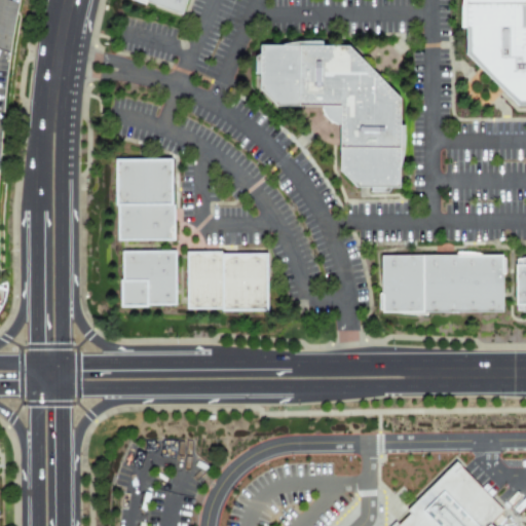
[(188,0),(182,17),(134,0),(188,0)]
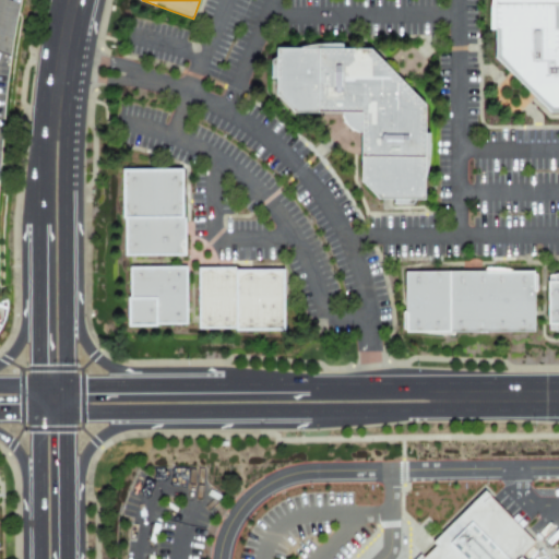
[(494,63),(494,0),(557,0),(558,33),(558,115),(545,115),(494,63)]
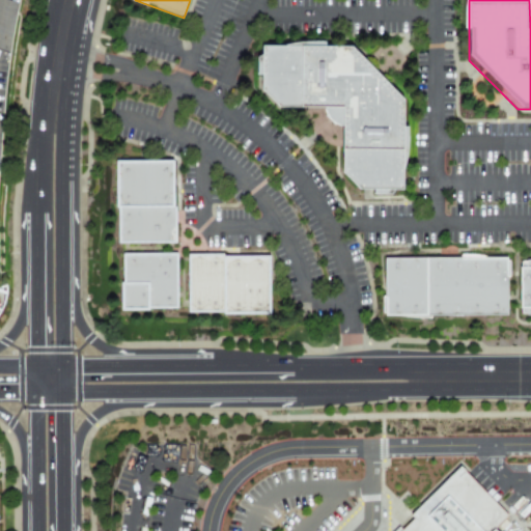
[(357,45),(404,93),(404,190),(359,190),(343,173),(343,123),(340,122),(337,122),(335,120),(333,119),(331,117),(329,114),(328,112),(327,109),(327,106),(276,106),(262,91),(262,45),(357,45)]
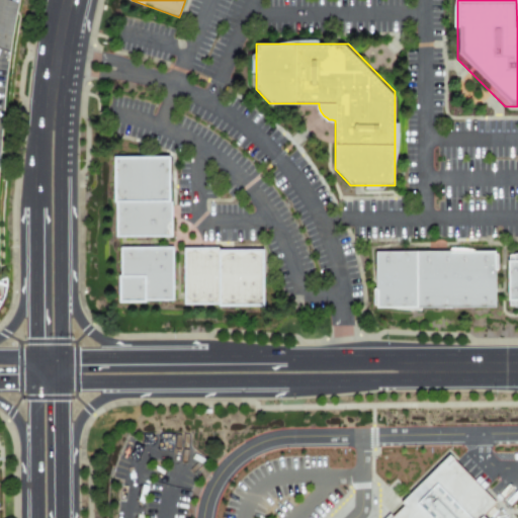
[(171,202),(116,202),(114,202),(113,158),(171,157),(171,202)]
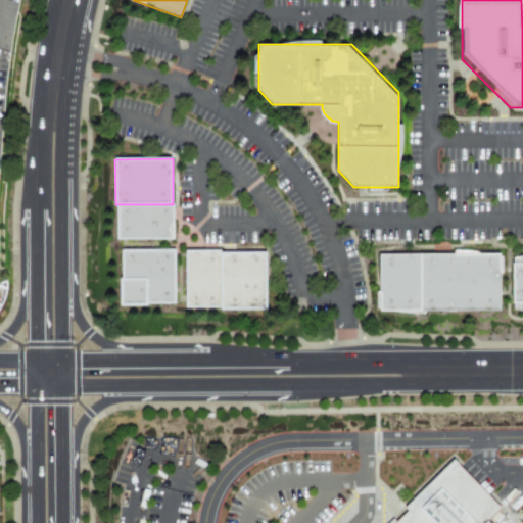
[(117,240),(117,204),(173,204),(175,204),(176,240),(117,240)]
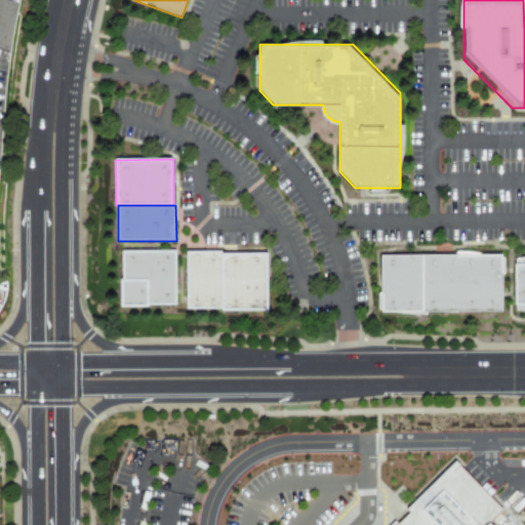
[(124,305),(123,251),(176,251),(176,304),(124,305)]
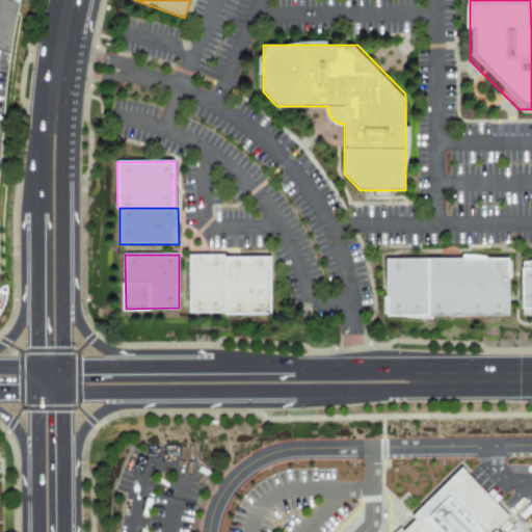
[(225,257),(225,260),(225,314),(189,314),(189,256),(225,255),(225,257)]
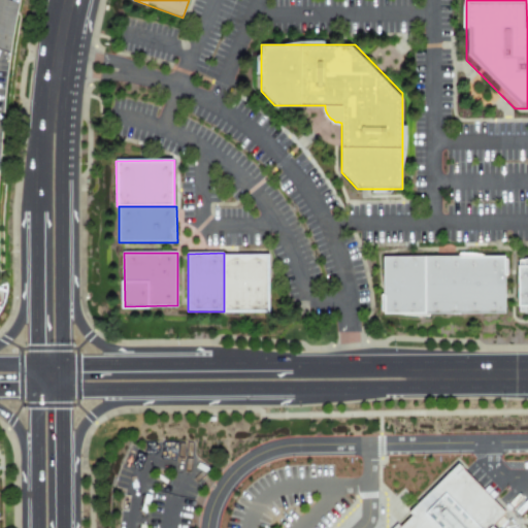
[(224,314),(224,311),(224,258),(224,255),(270,255),(270,314),(224,314)]
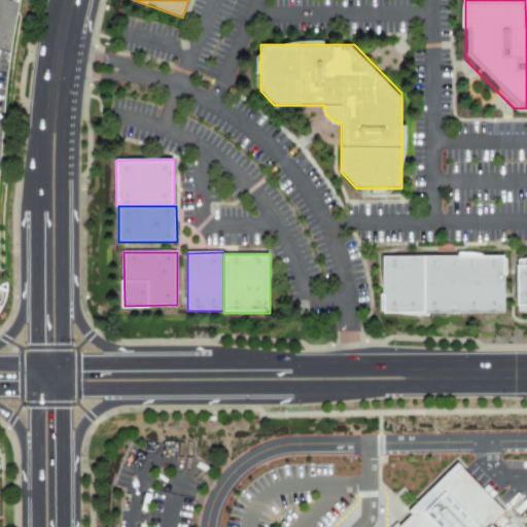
[(383,256),(503,256),(504,313),(383,313),(383,256)]
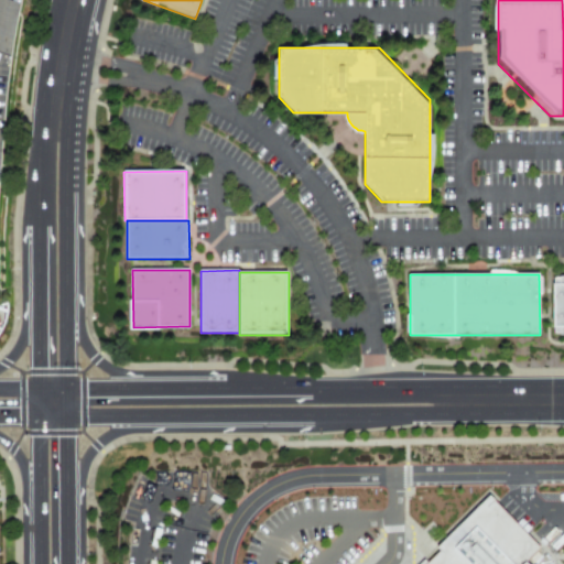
[(554,277),(563,277),(563,337),(555,337),(554,277)]
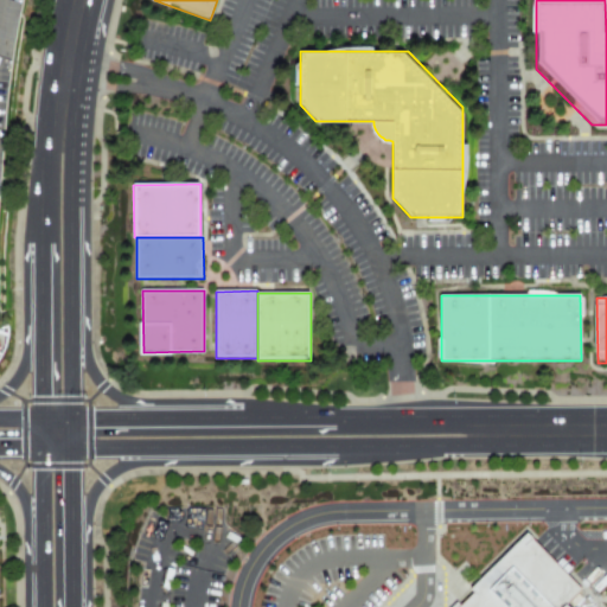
[(0,350),(10,339),(0,330),(0,350)]
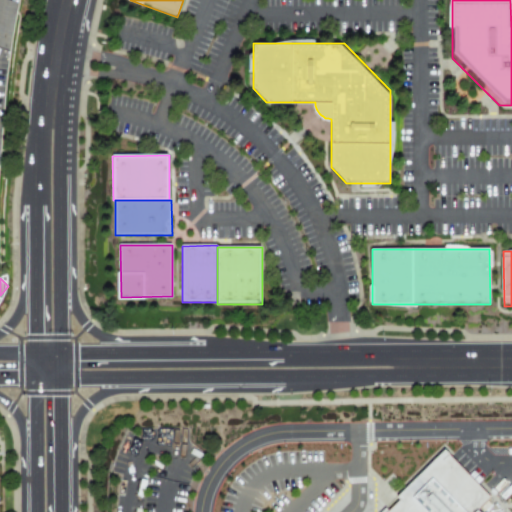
[(382,511),(475,511),(473,510),(488,496),(441,448),(392,497),(395,499),(382,511)]
